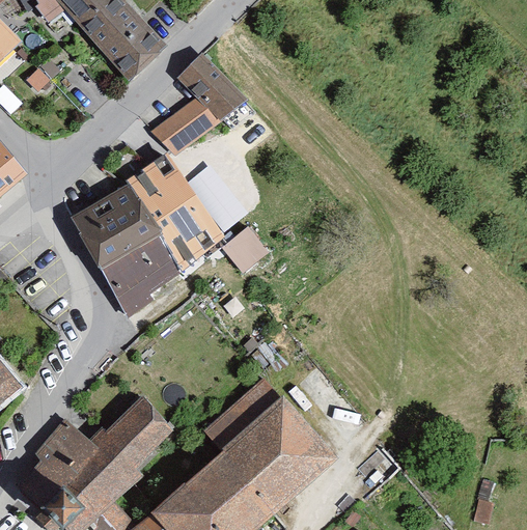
[(67,0),(36,0),(48,24),(71,4),(67,0)]
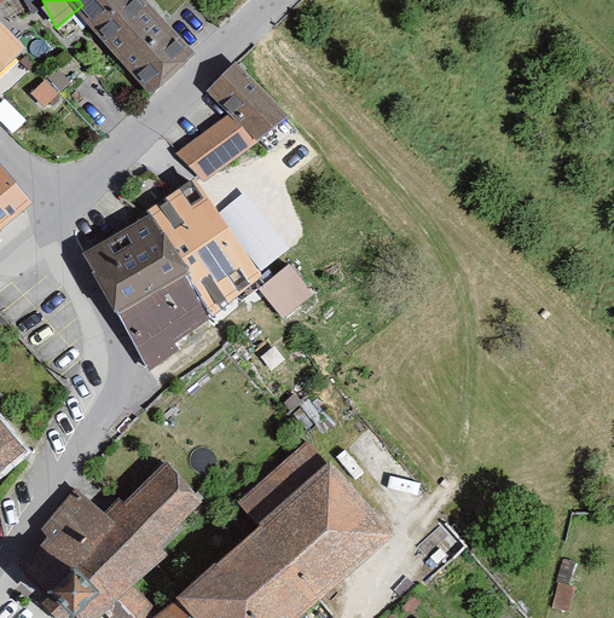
[(79,0),(82,5),(86,9),(82,15),(154,93),(198,51),(149,0),(79,0)]
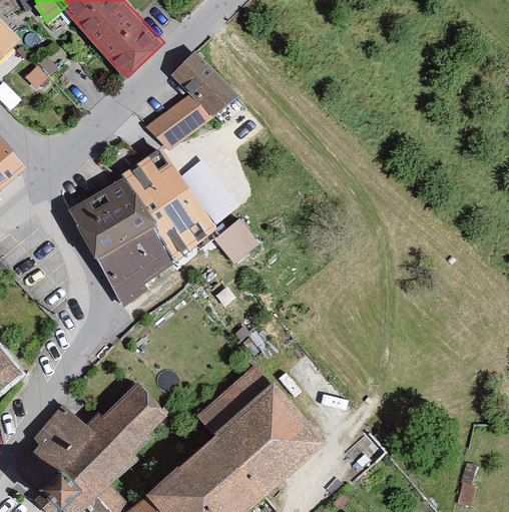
[(0,59),(16,43),(0,27),(0,59)]
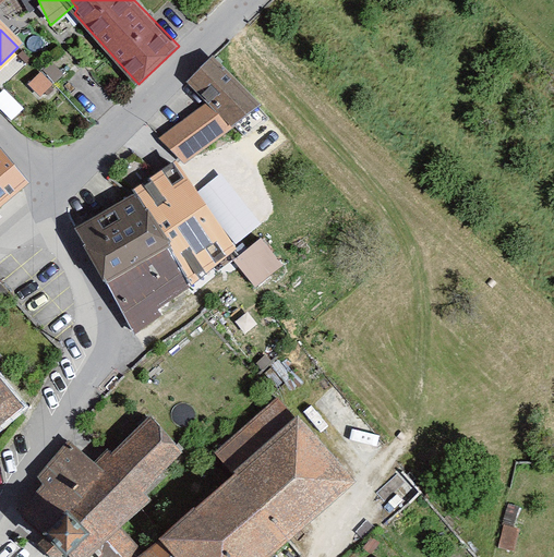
[(253,106),(209,62),(188,83),(227,124),(253,106)]
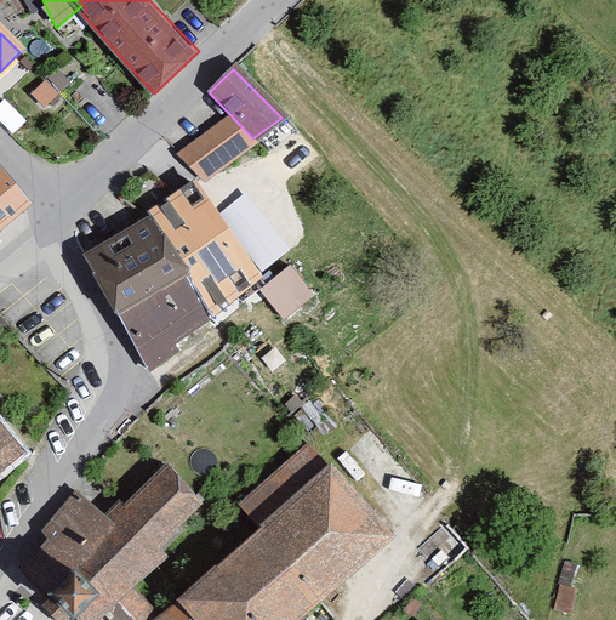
[(254,142),(227,117),(177,154),(203,180),(254,142)]
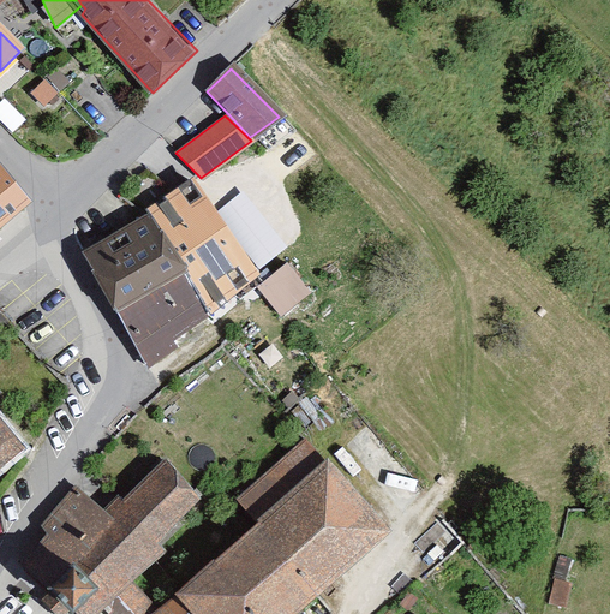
[(29,202),(0,170),(0,230),(29,202)]
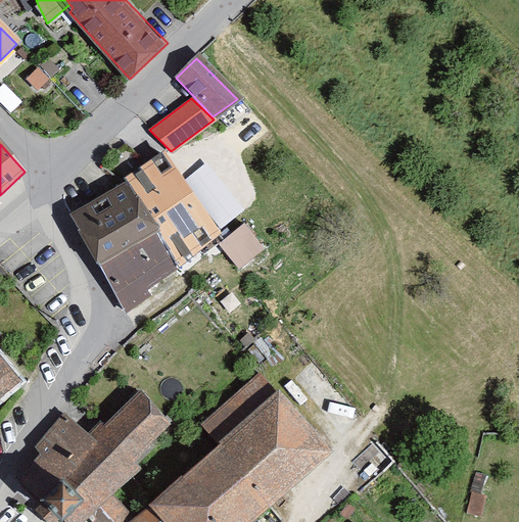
[(163,154),(127,180),(178,265),(226,232),(163,154)]
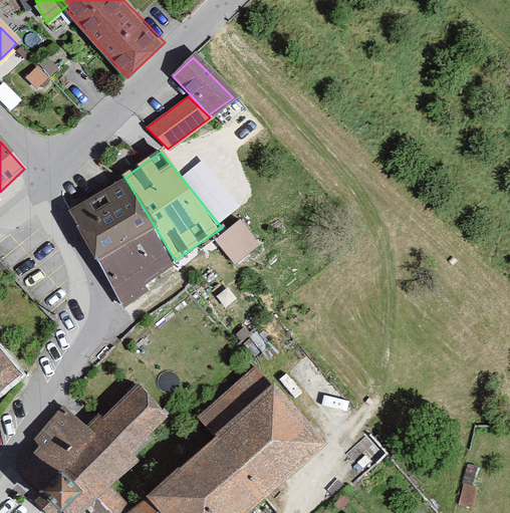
[(207,158),(188,169),(216,220),(236,209),(207,158)]
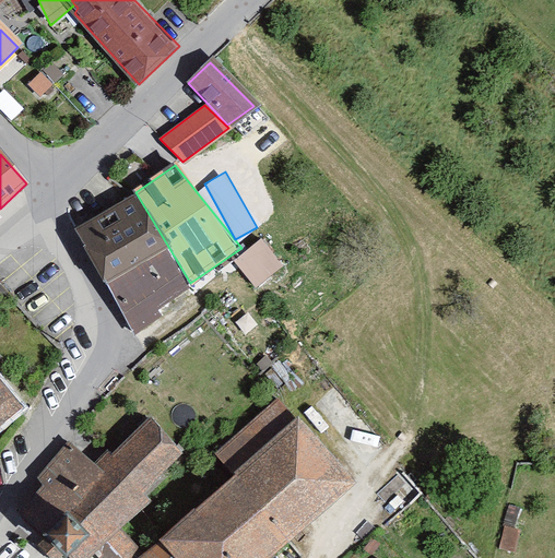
[(136,192),(75,229),(132,332),(196,292),(190,283),(136,192)]
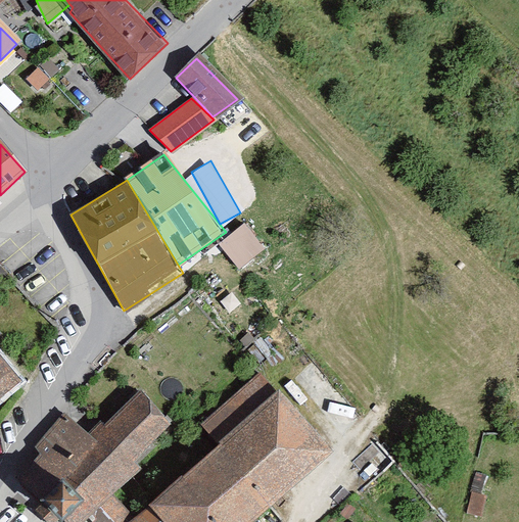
[(243,222),(219,241),(239,267),(264,246),(243,222)]
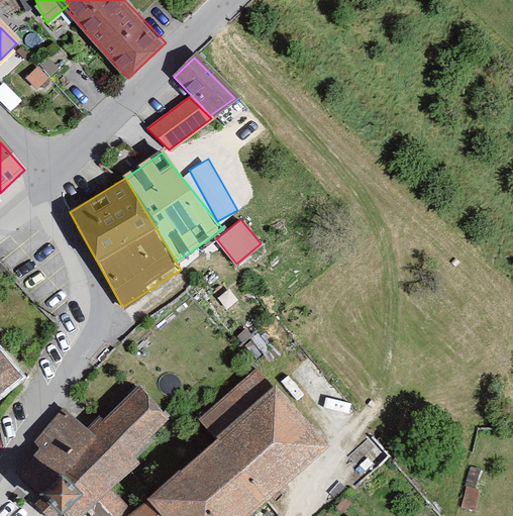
[(0,398),(23,379),(0,351),(0,398)]
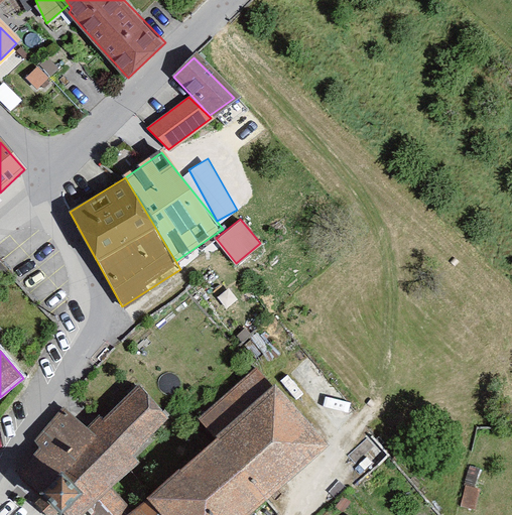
[(52,481),(45,488),(71,514),(79,514),(88,508),(94,514),(118,514),(131,503),(113,484),(181,419),(143,378),(89,428),(68,406),(37,435),(44,442),(29,457),(52,481)]
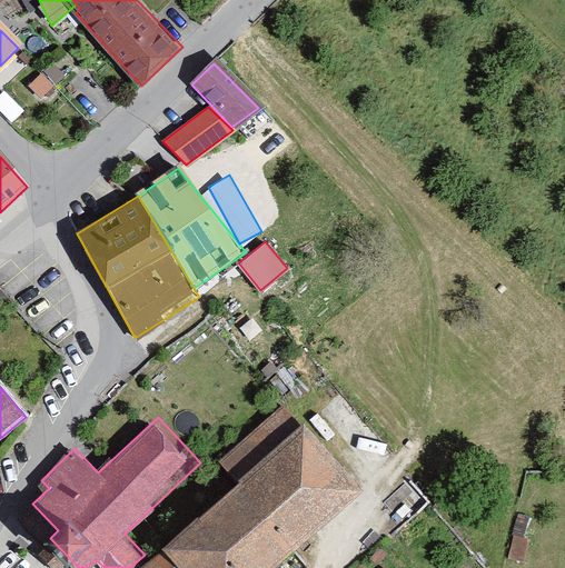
[(308,421),(164,548),(181,567),(276,567),(368,488),(308,421)]
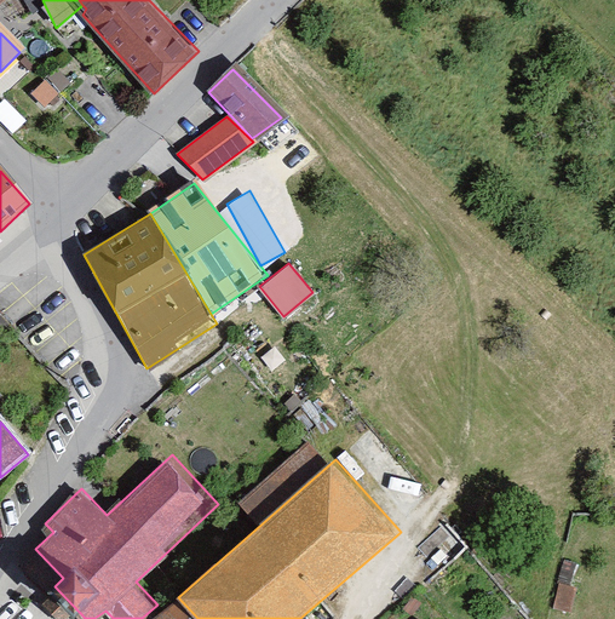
[(197,618),(178,597),(150,618),(197,618)]
